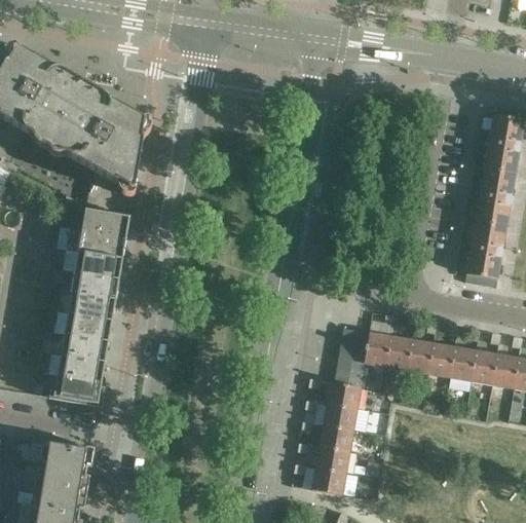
[(143,119),(111,101),(102,100),(58,75),(53,69),(15,47),(14,47),(13,47),(13,48),(12,49),(12,54),(9,62),(4,64),(0,70),(0,155),(9,160),(23,136),(29,136),(31,140),(33,143),(36,145),(40,147),(44,148),(48,148),(51,152),(54,155),(59,157),(63,158),(67,158),(72,157),(91,169),(85,208),(125,215),(129,190),(130,191),(132,191),(133,190),(134,189),(134,188),(141,151),(141,138),(142,126),(144,125),(145,124),(145,122),(144,120),(143,119)]
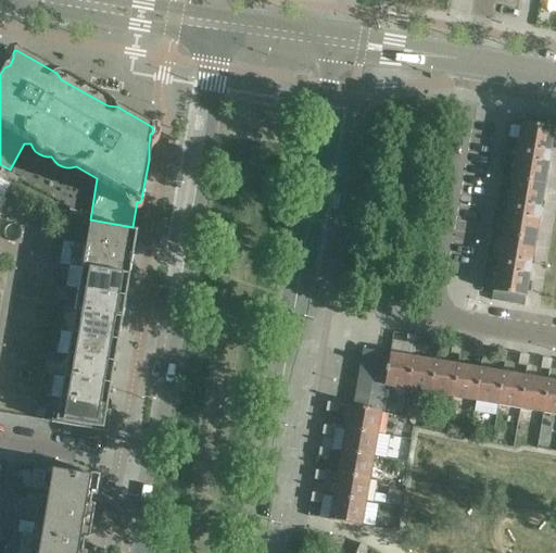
[(532,122),(533,114),(522,112),(521,120),(532,122)]
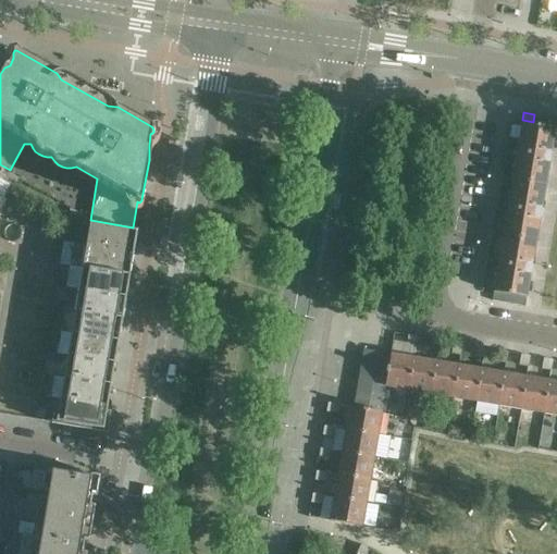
[(544,124),(545,115),(534,114),(533,122),(544,124)]
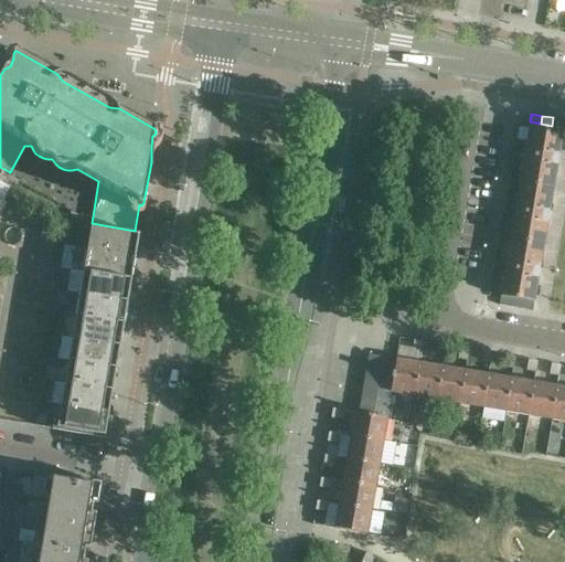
[(563,127),(564,119),(553,117),(552,126),(563,127)]
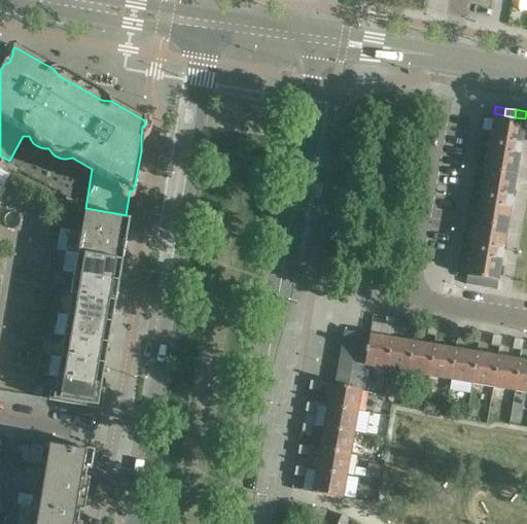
[(515,117),(504,115),(494,113),(485,167),(516,172),(525,118),(515,117)]
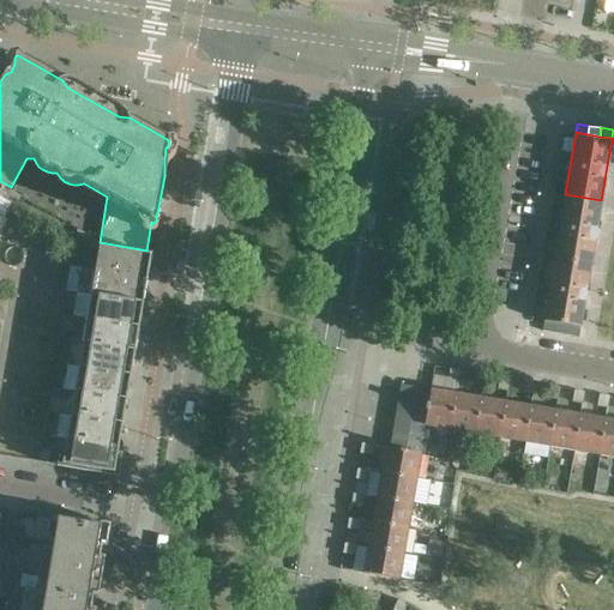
[(0,192),(13,200),(18,192),(11,187),(0,181),(0,192)]
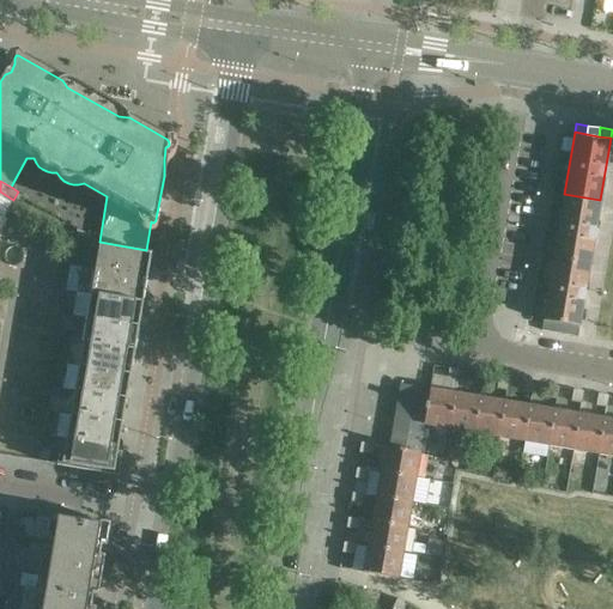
[(589,262),(600,200),(564,194),(553,256),(589,262)]
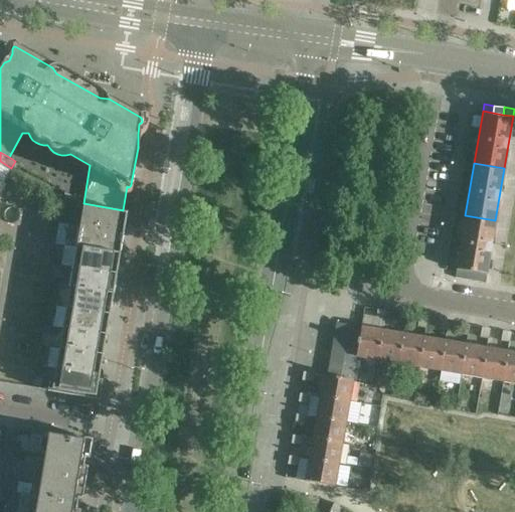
[(127,211),(124,210),(83,204),(79,225),(124,232),(127,211)]
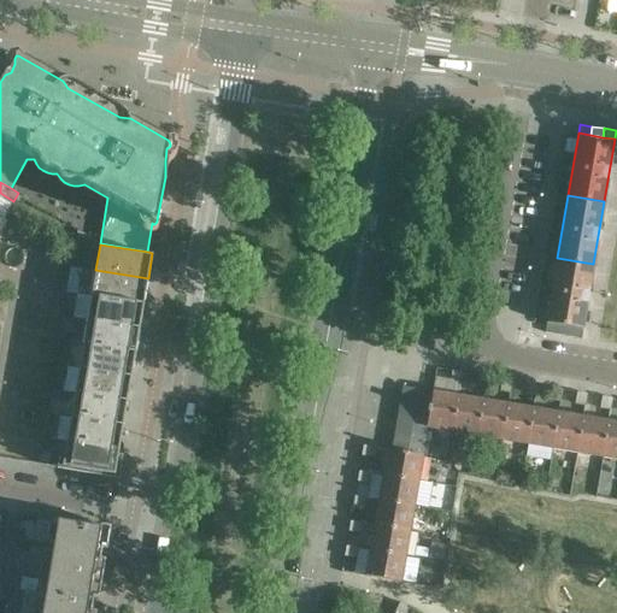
[(583,326),(593,264),(557,258),(547,320),(559,322),(571,324),(583,326)]
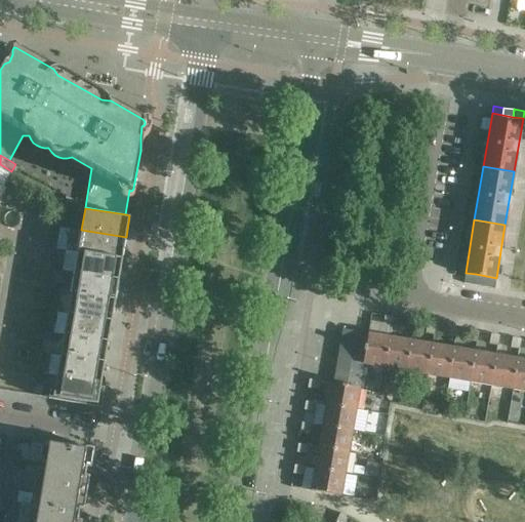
[(122,257),(126,237),(81,230),(78,250),(122,257)]
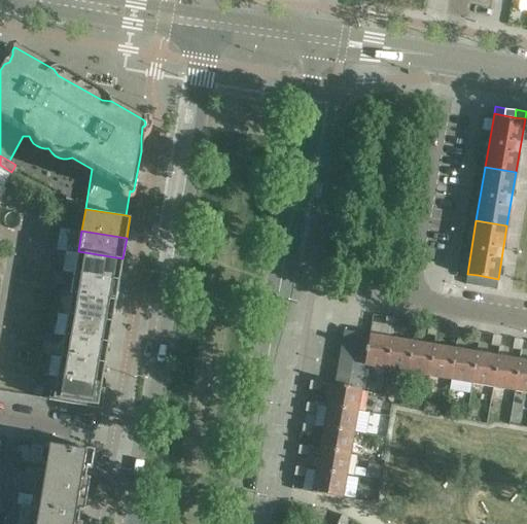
[(119,279),(123,258),(78,251),(74,272),(119,279)]
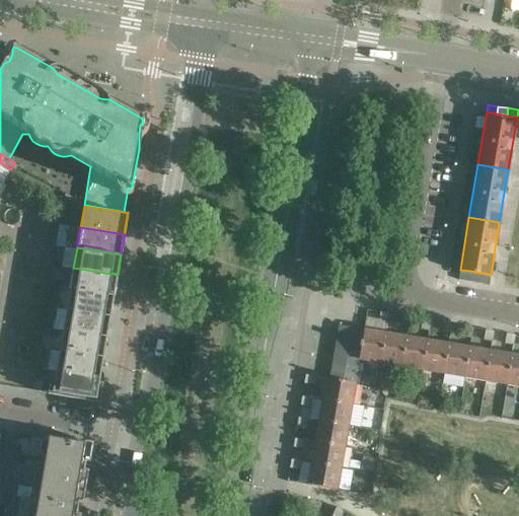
[(114,295),(118,275),(73,268),(70,288),(114,295)]
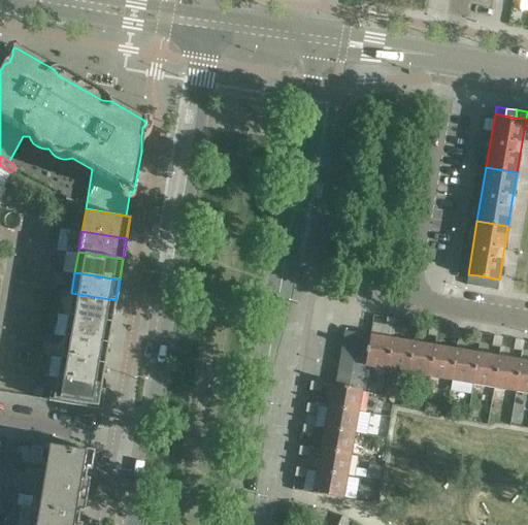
[(476,284),(479,275),(468,274),(466,282),(476,284)]
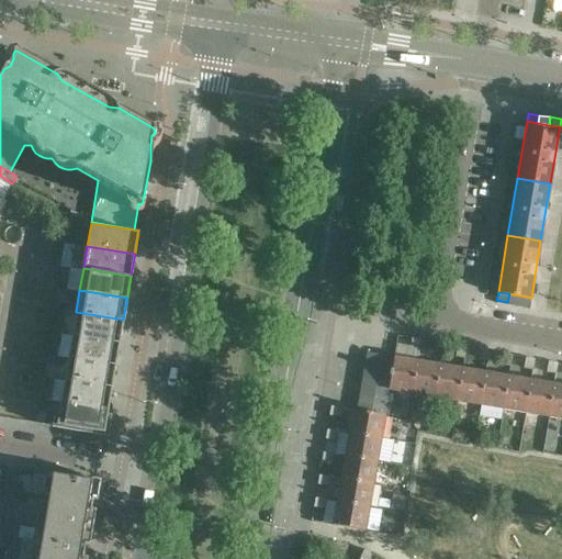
[(518,304),(520,295),(509,293),(507,302),(518,304)]
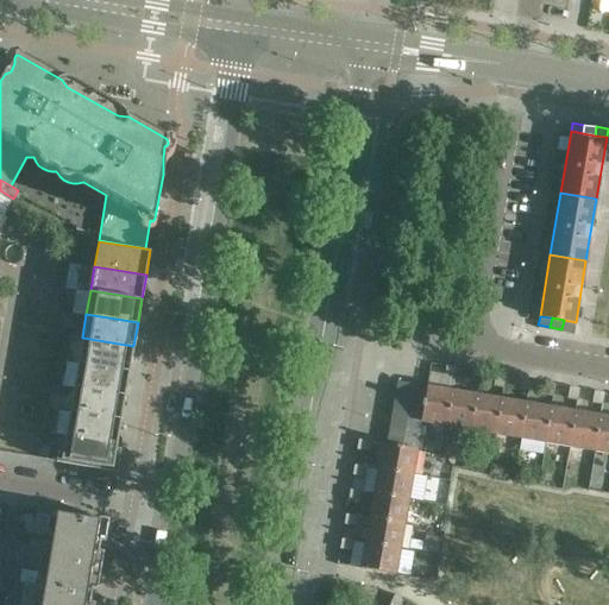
[(573,331),(576,322),(564,320),(562,329),(573,331)]
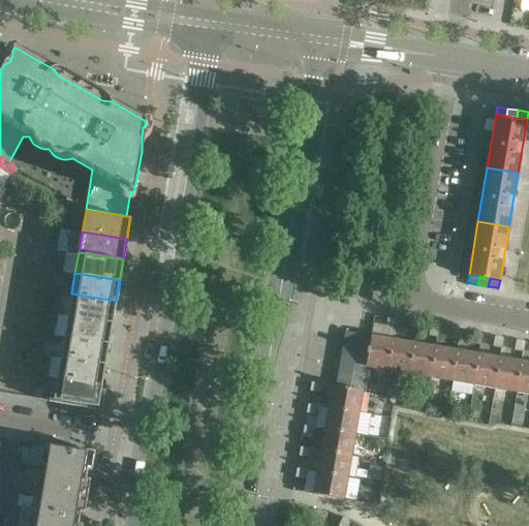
[(113,321),(116,301),(71,294),(67,314),(113,321)]
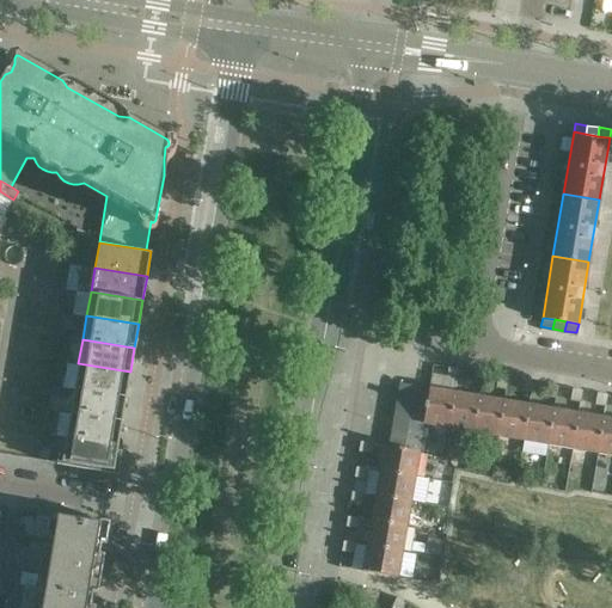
[(127,397),(130,372),(78,363),(74,387),(127,397)]
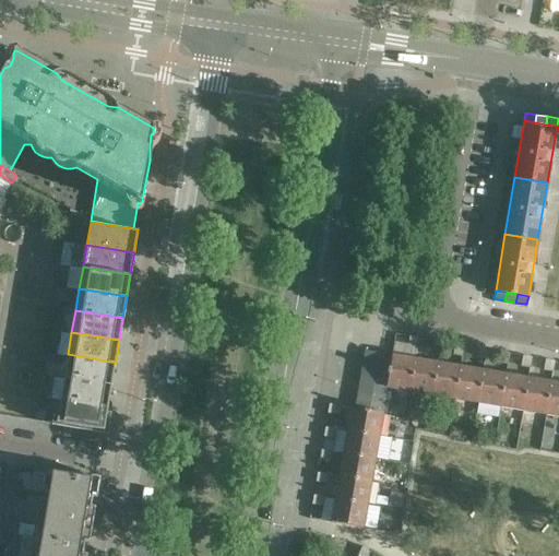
[(417,345),(418,335),(409,333),(408,344),(417,345)]
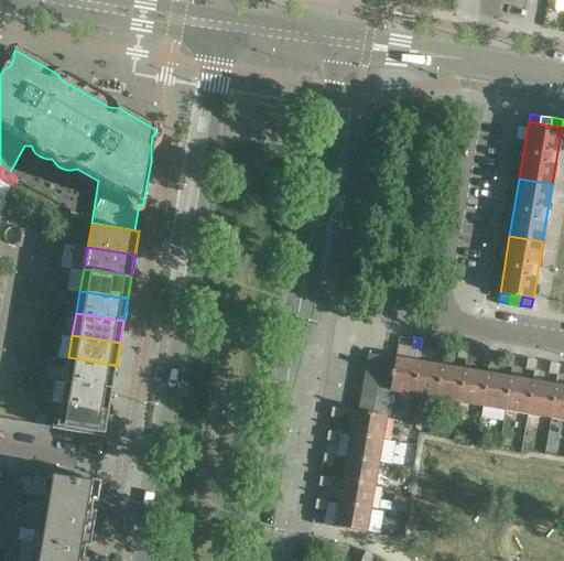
[(444,353),(445,342),(436,341),(435,352),(444,353)]
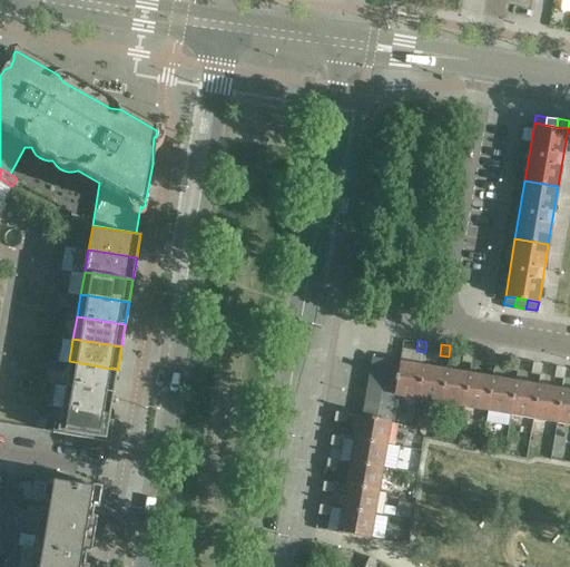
[(471,360),(473,350),(464,348),(462,359),(471,360)]
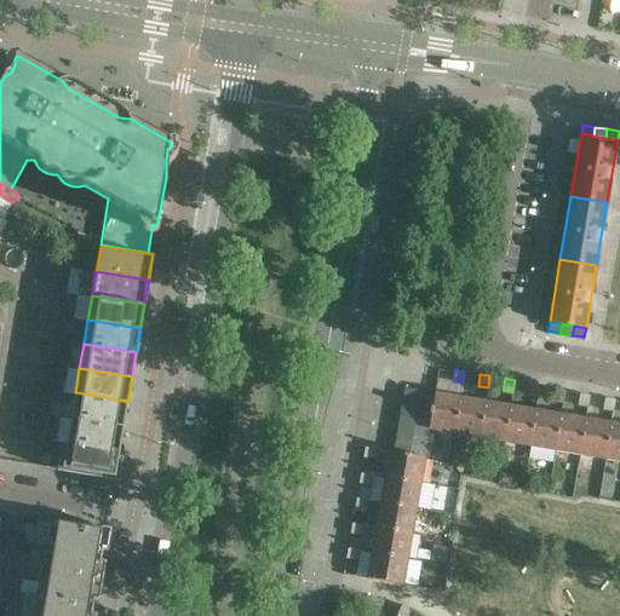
[(538,396),(540,384),(530,383),(528,395),(538,396)]
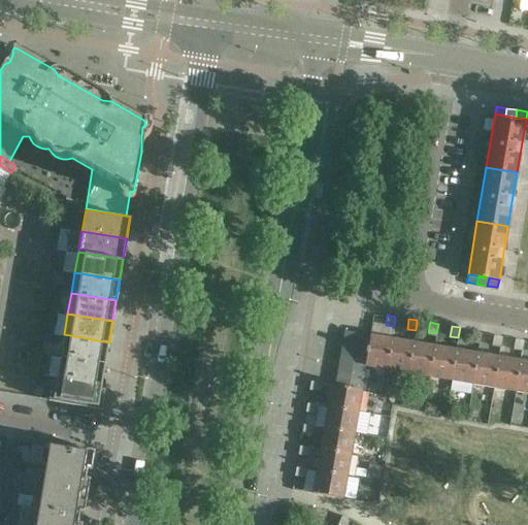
[(365,363),(370,333),(344,329),(337,370),(364,374),(366,364),(365,363)]
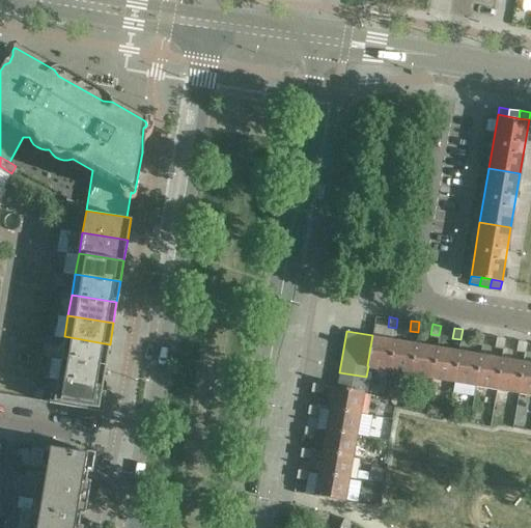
[(482,343),(483,333),(476,332),(474,341),(482,343)]
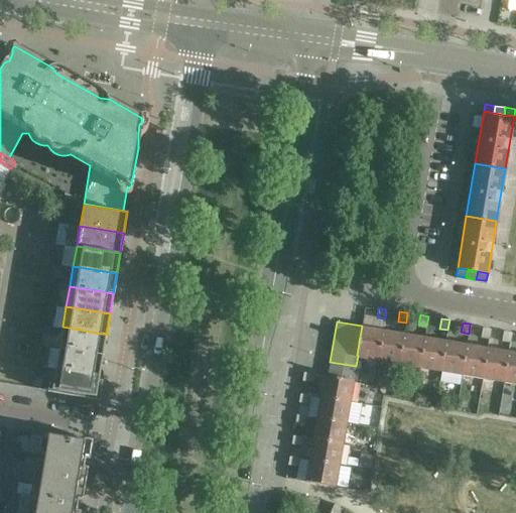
[(378,359),(383,329),(362,326),(357,355),(358,356),(378,359)]
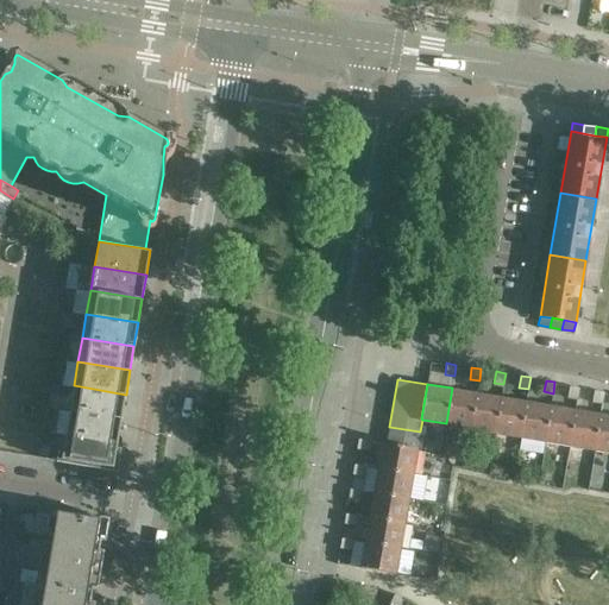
[(578,397),(579,385),(570,384),(569,396),(578,397)]
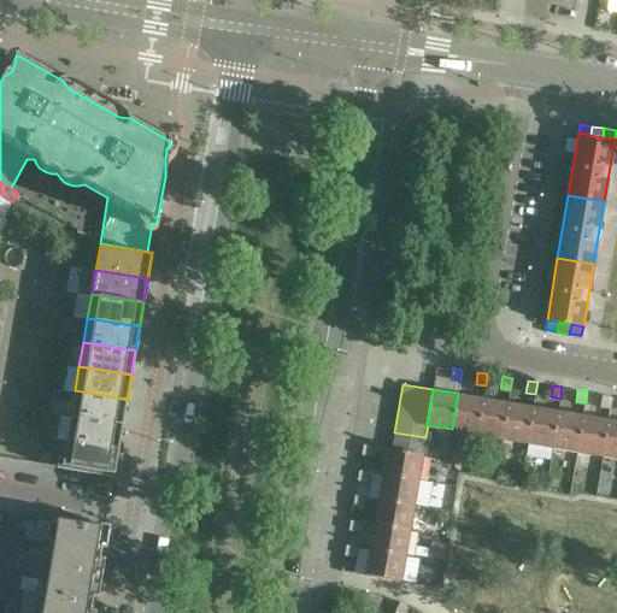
[(123,424),(128,400),(75,390),(71,414),(123,424)]
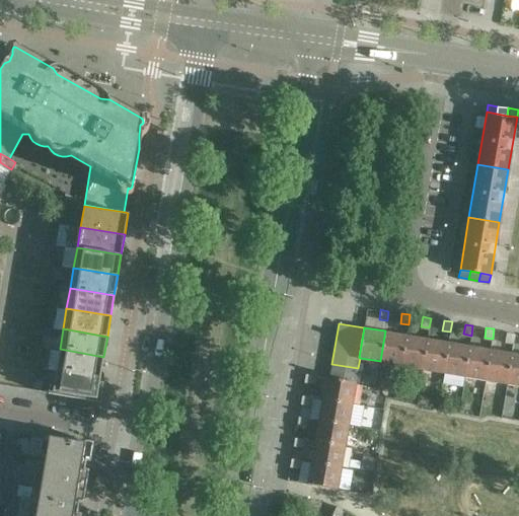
[(401,365),(406,335),(385,330),(380,361),(401,365)]
